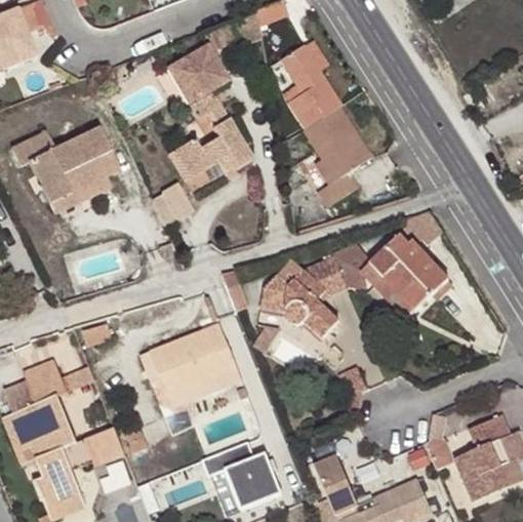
[(290,12),(285,0),(275,0),(256,7),(259,28),(268,26),(267,22),(290,12)]
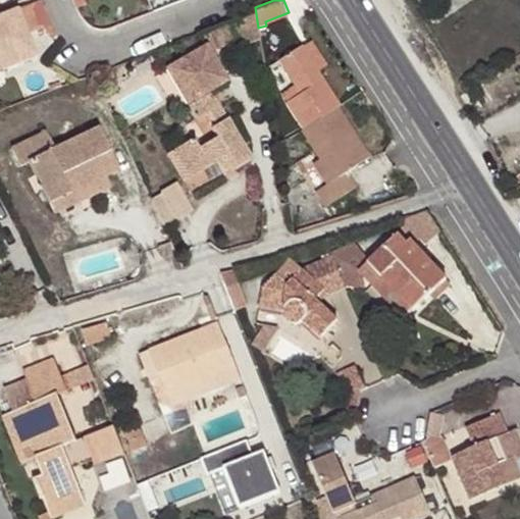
[(0,60),(32,48),(26,32),(41,27),(33,1),(0,12),(0,60)]
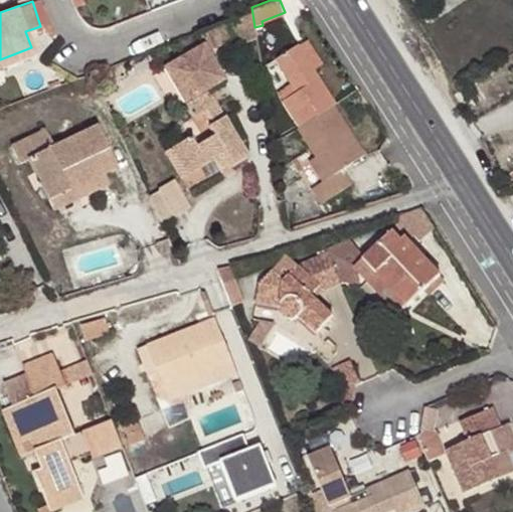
[(254,27),(251,7),(228,17),(237,40),(255,33),(254,27)]
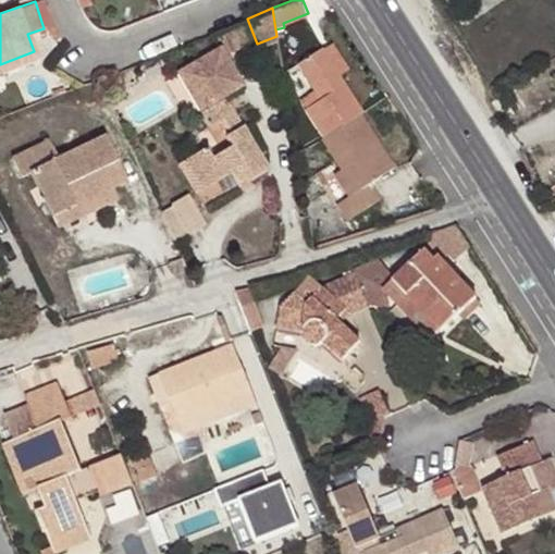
[(331,40),(322,45),(337,71),(347,66),(331,40)]
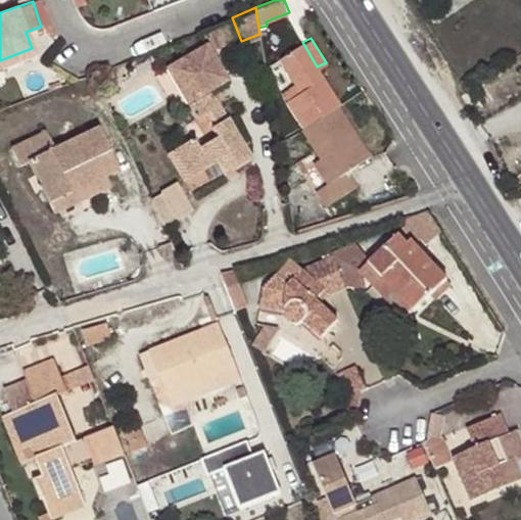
[(317,66),(302,42),(277,56),(298,92),(284,99),(319,157),(331,178),(321,184),(316,188),(324,203),(354,184),(344,170),(367,156),(338,107),(338,102),(317,66)]
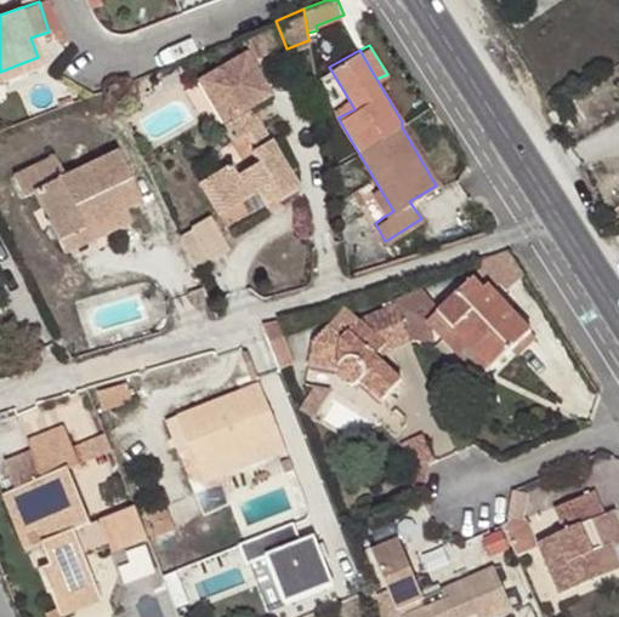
[(222,123),(251,107),(271,95),(246,53),(199,81),(222,123)]
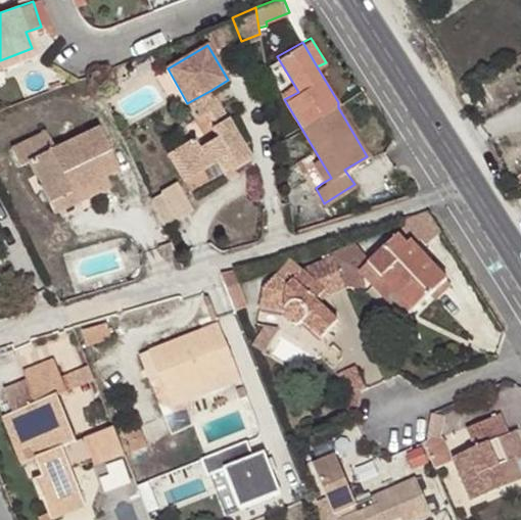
[(0,68),(35,55),(32,48),(0,60),(0,68)]
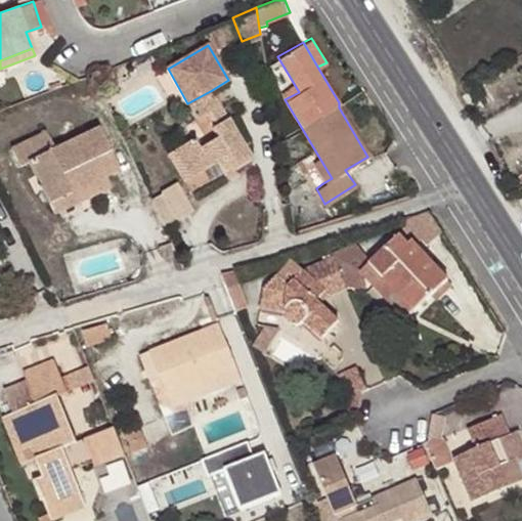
[(237,165),(250,157),(212,90),(187,103),(194,117),(207,111),(214,125),(209,127),(213,137),(198,144),(194,137),(175,147),(190,175),(217,160),(230,153),(237,165)]
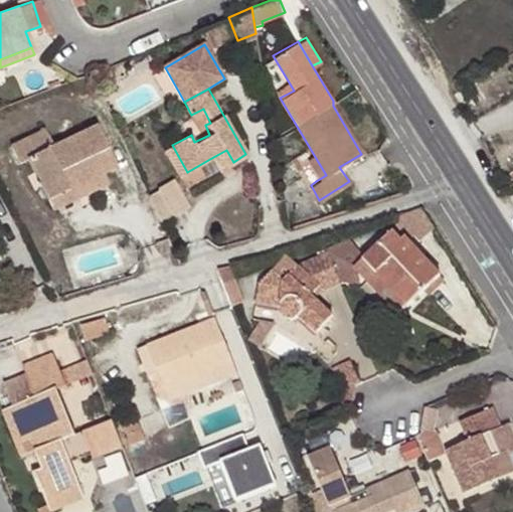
[(30,163),(49,202),(103,177),(119,169),(100,128),(54,148),(47,130),(12,147),(21,166),(30,163)]
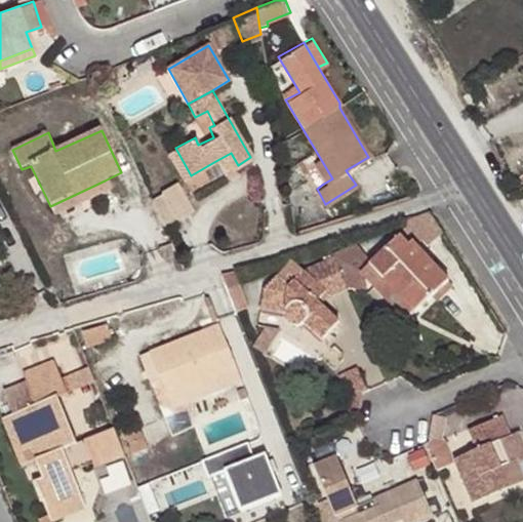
[(169,152),(184,179),(191,175),(175,148),(169,152)]
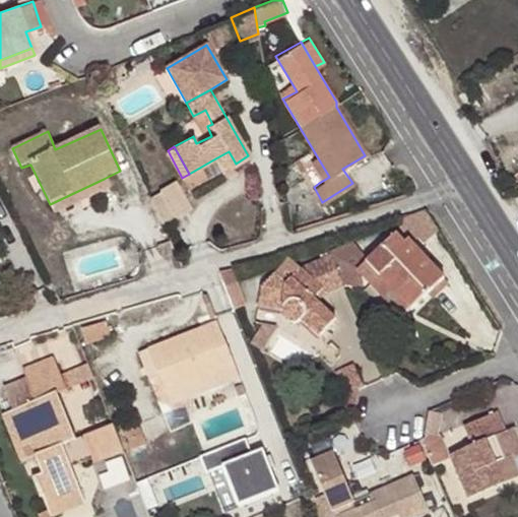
[(215,158),(223,171),(236,164),(229,151),(215,158)]
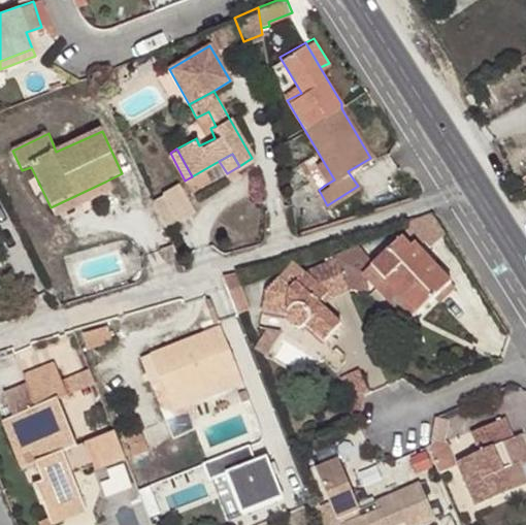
[(334,179),(322,159),(314,164),(324,186),(334,179)]
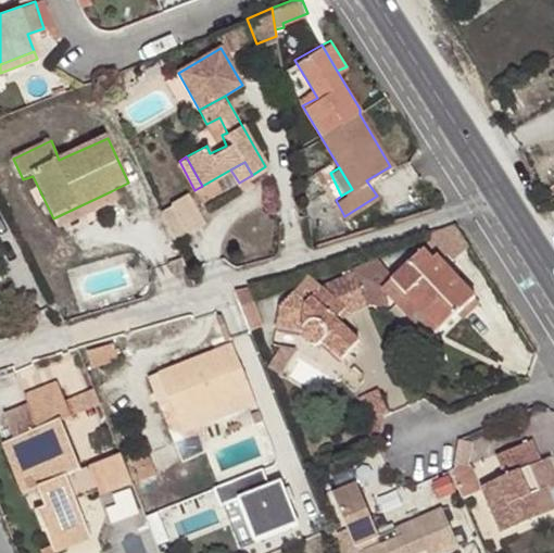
[(188,189),(158,205),(174,237),(205,220),(188,189)]
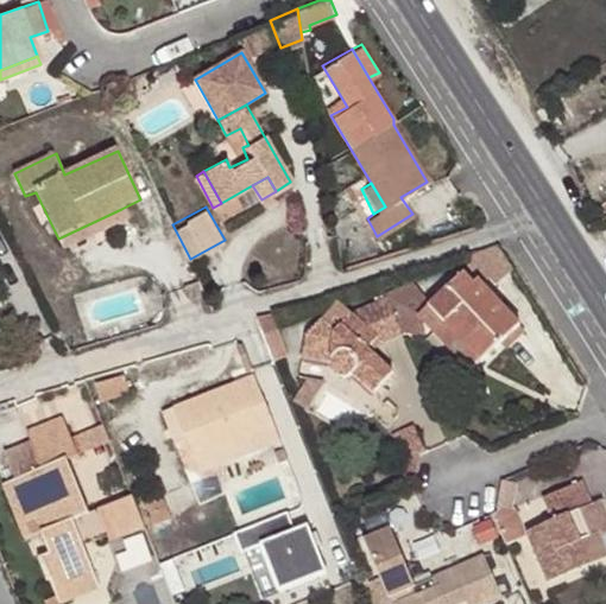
[(121,209),(58,239),(65,253),(127,222),(121,209)]
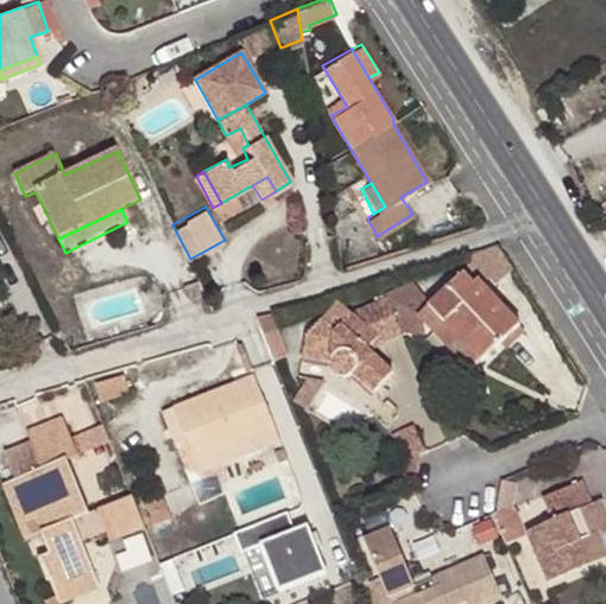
[(460,269),(425,302),(478,358),(497,342),(516,323),(475,277),(471,280),(460,269)]
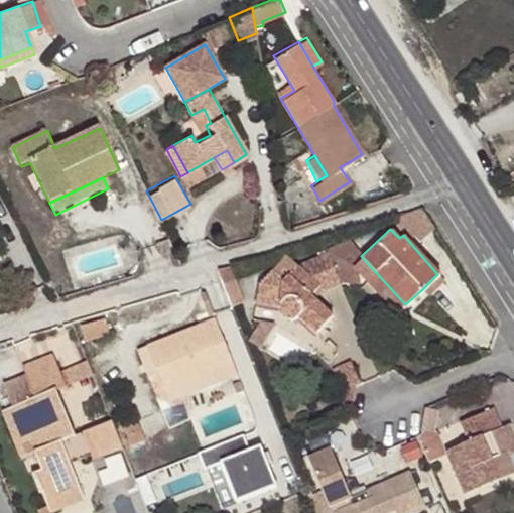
[(273,270),(259,283),(256,300),(279,304),(278,308),(279,311),(280,314),(283,318),(288,318),(293,317),(295,316),(300,312),(318,330),(334,312),(313,291),(320,285),(324,288),(341,280),(328,250),(297,263),(281,278),(273,270)]
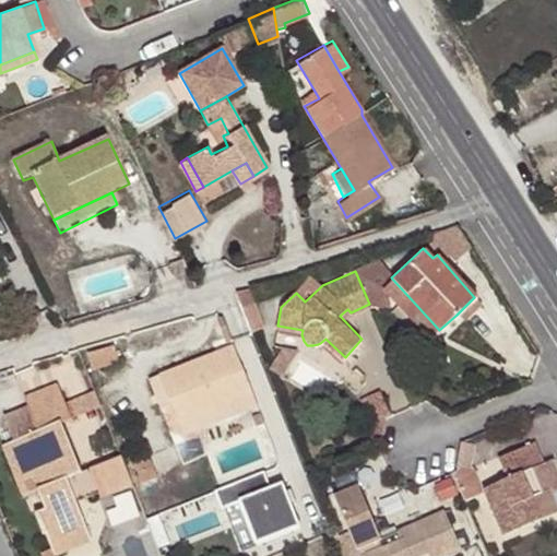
[(439,330),(391,278),(381,287),(428,340),(439,330)]
